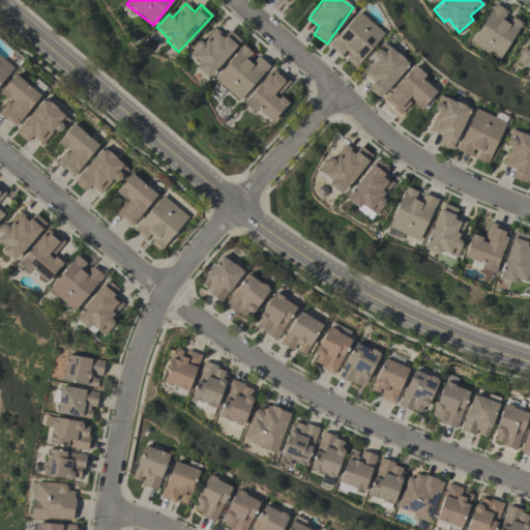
[(469,42),(498,60),(521,23),(508,15),(509,12),(494,3),(469,42)]
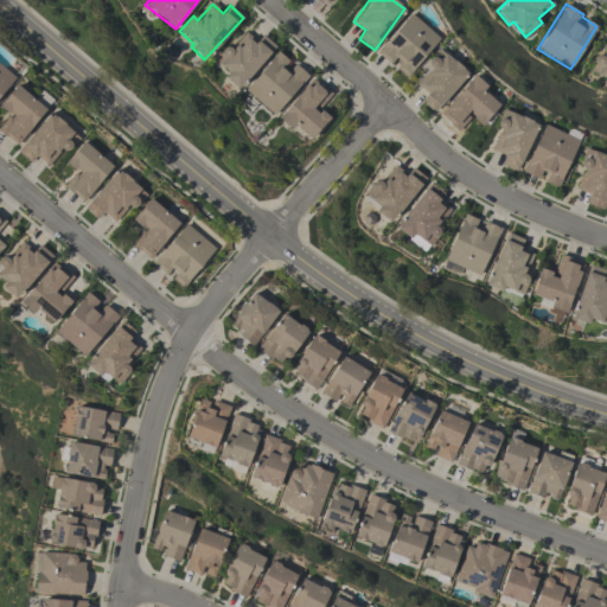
[(440,38),(409,13),(376,55),(393,68),(393,66),(407,77),(440,38)]
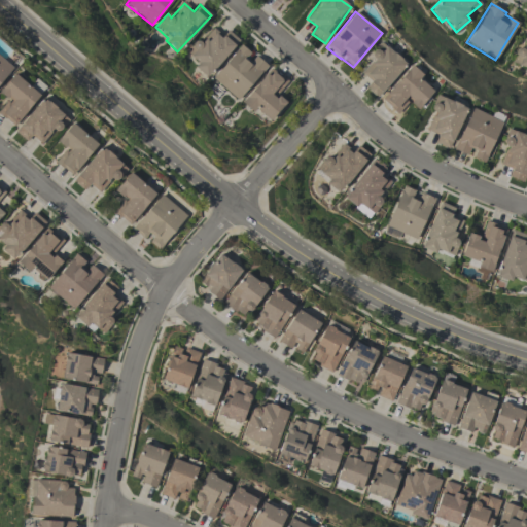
[(195,67),(207,77),(239,40),(227,30),(222,36),(213,28),(201,42),(196,39),(185,51),(198,63),(195,67)]
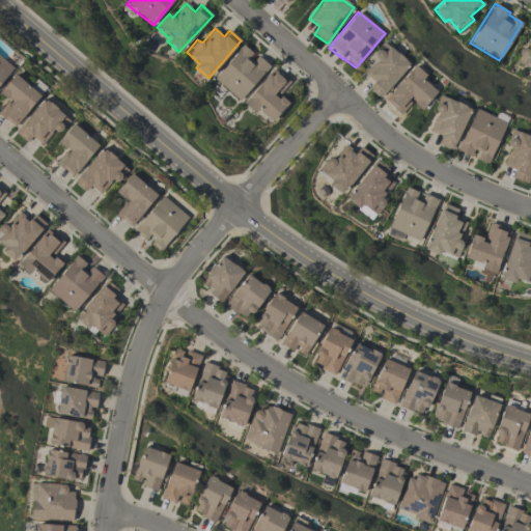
[(530,40),(528,50),(524,49),(519,65),(530,70),(530,76),(530,77),(530,40)]
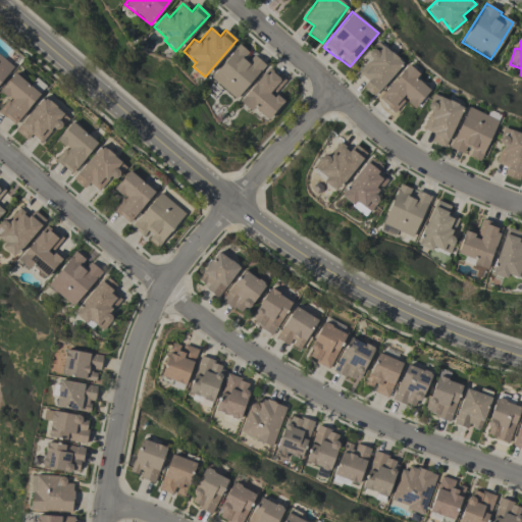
[(251,54),(240,45),(209,77),(233,99),(265,65),(252,53),(251,54)]
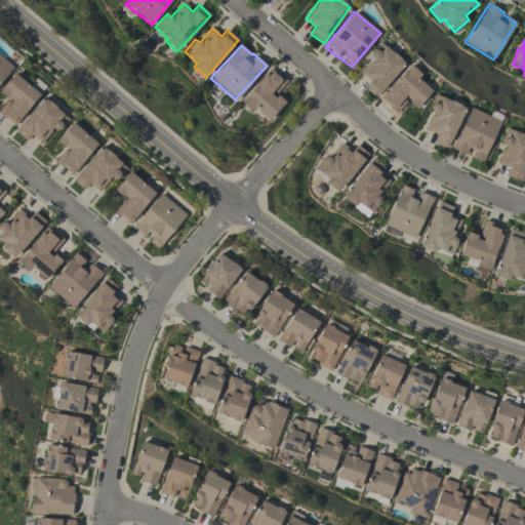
[(370,79),(364,88),(377,97),(404,62),(384,46),(379,52),(378,52),(362,73),(370,79)]
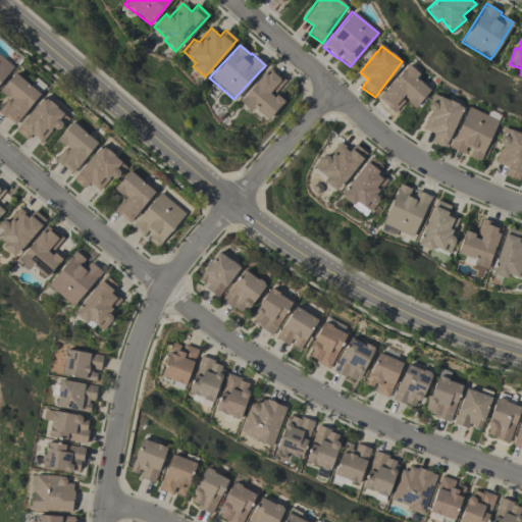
[(0,82),(12,65),(0,55),(0,82)]
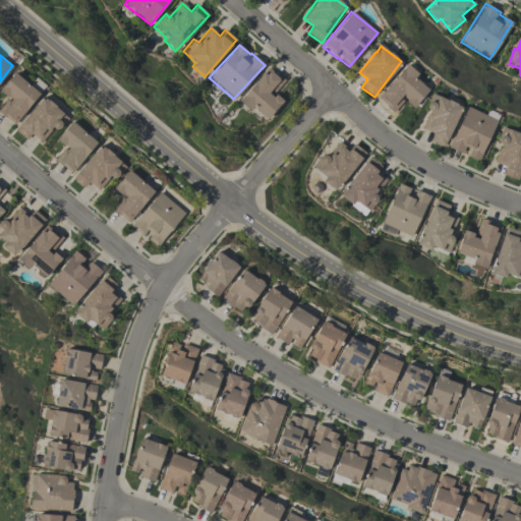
[(413,107),(428,91),(415,78),(418,74),(408,65),(378,98),(392,112),(404,99),(413,107)]
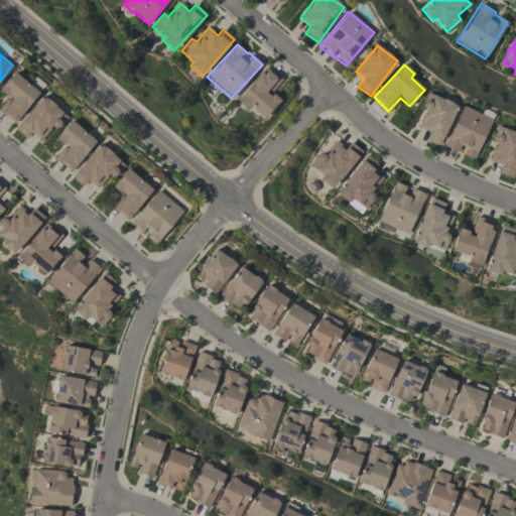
[(237,102),(248,111),(251,107),(265,119),(281,100),(271,92),(281,80),(266,67),(237,102)]
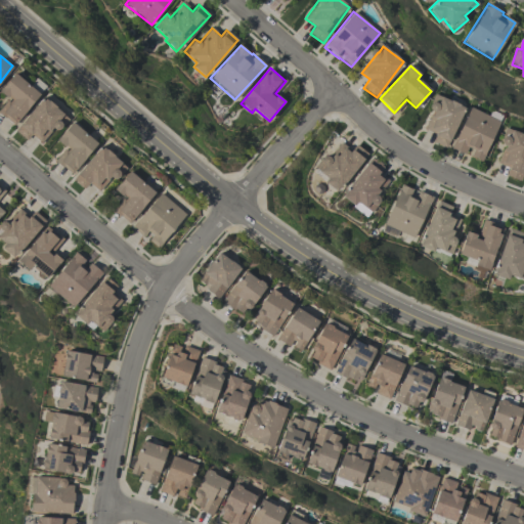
[(40,95),(15,73),(0,89),(0,92),(8,100),(0,108),(0,114),(12,125),(40,95)]
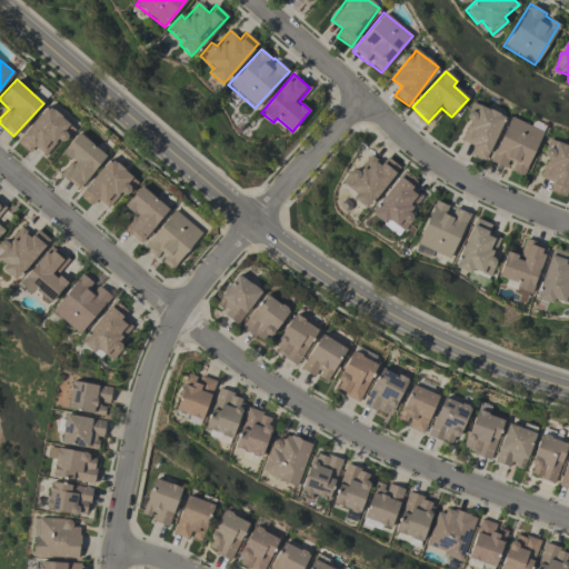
[(505,117),(472,101),(465,119),(470,121),(460,140),(472,147),(469,155),(485,161),(505,117)]
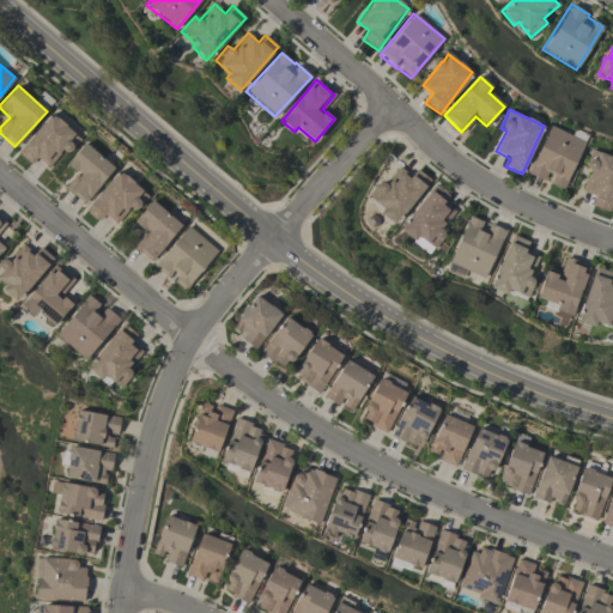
[(49,169),(78,137),(50,114),(17,153),(31,165),(36,158),(49,169)]
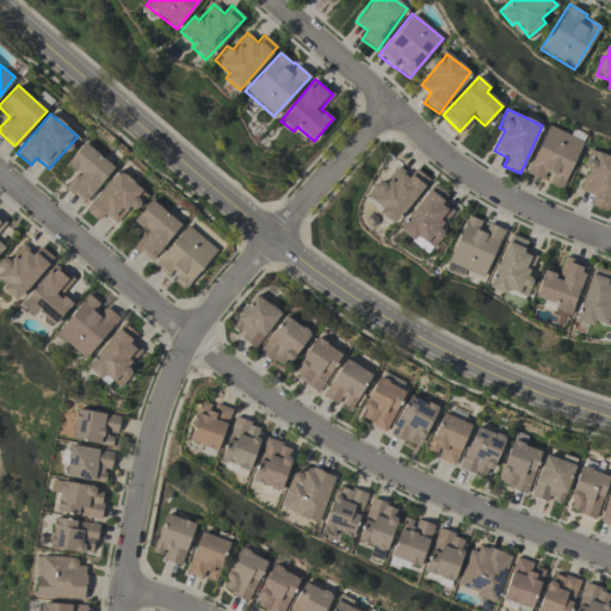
[(525,173),(544,181),(545,180),(561,189),(582,141),(548,124),(525,173)]
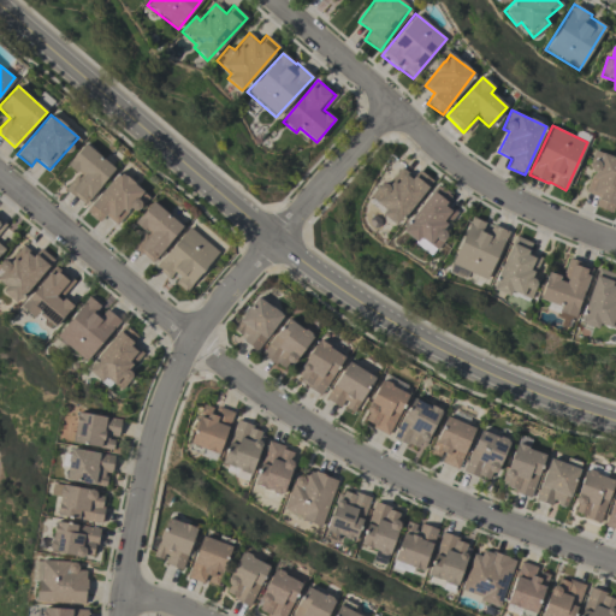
[(65,190),(83,205),(114,170),(86,143),(66,165),(78,176),(65,190)]
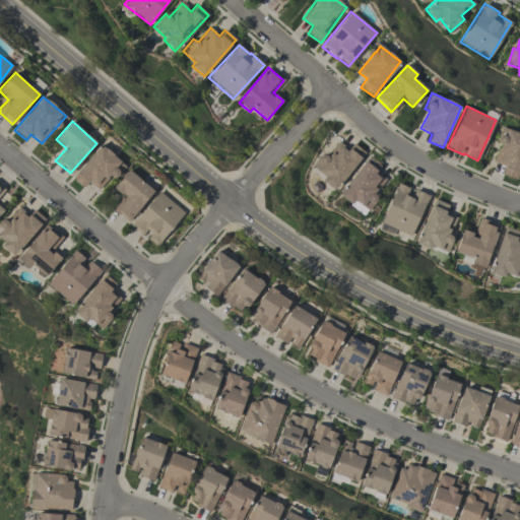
[(513,178),(519,152),(519,142),(518,142),(519,135),(519,132),(501,127),(496,143),(499,144),(494,163),(505,166),(502,175),(513,178)]
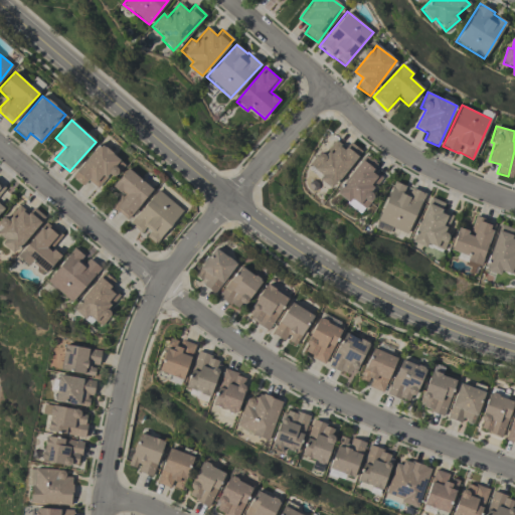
[(307,165),(331,187),(362,153),(350,142),(344,149),(335,142),(323,155),(319,152),(307,165)]
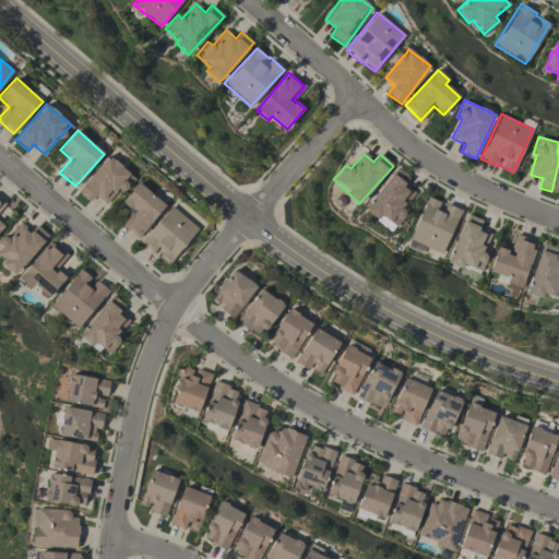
[(76,191),(90,202),(95,195),(107,206),(132,177),(108,155),(76,191)]
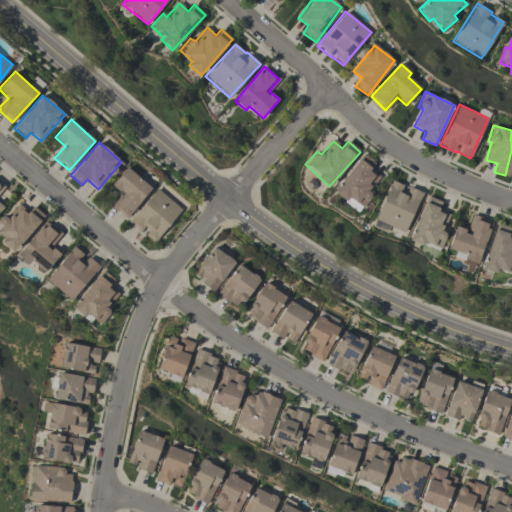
[(357,210),(381,178),(369,169),(375,162),(363,153),(333,192),(357,210)]
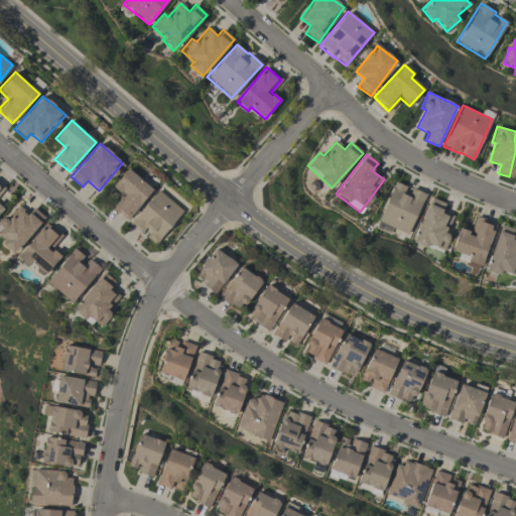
[(127,221),(152,189),(127,168),(113,186),(125,197),(114,210),(127,221)]
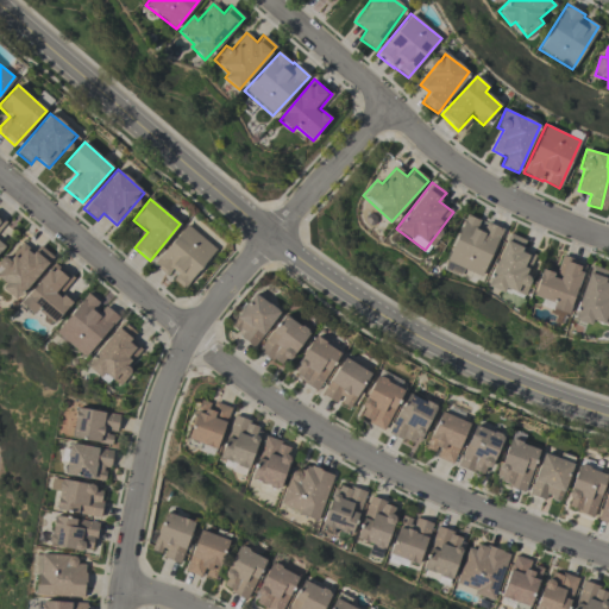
[(481,277),(502,228),(483,220),(482,221),(465,214),(445,262),(481,277)]
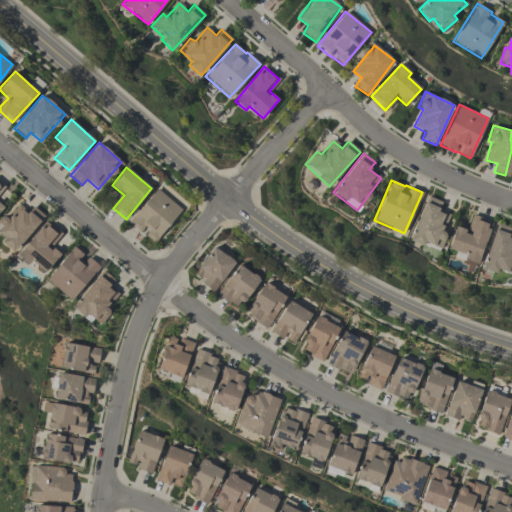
[(128,222),(142,234),(142,233),(154,243),(181,209),(156,188),(128,222)]
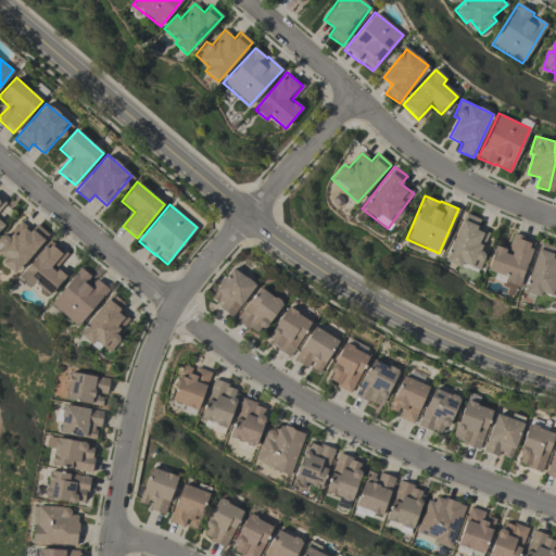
[(480,219),(465,213),(443,261),(459,268),(462,264),(478,270),(485,254),(479,251),(488,232),(477,227),(480,219)]
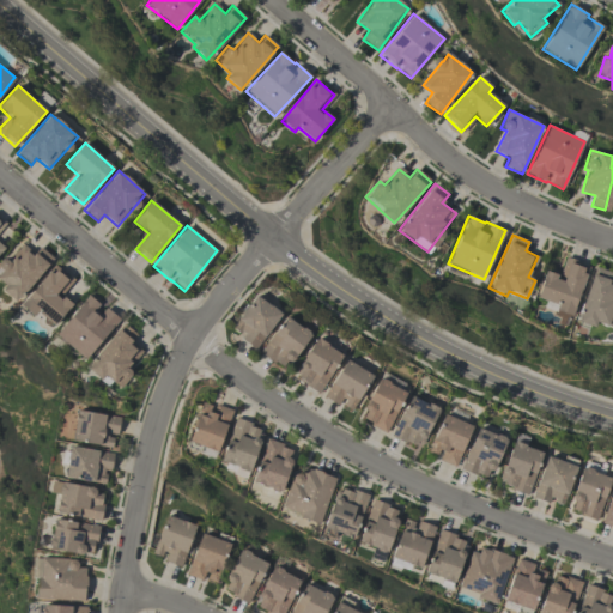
[(0,289),(0,290),(17,303),(53,258),(40,247),(34,254),(22,246),(8,262),(2,259),(0,260),(0,280),(5,284),(0,289)]
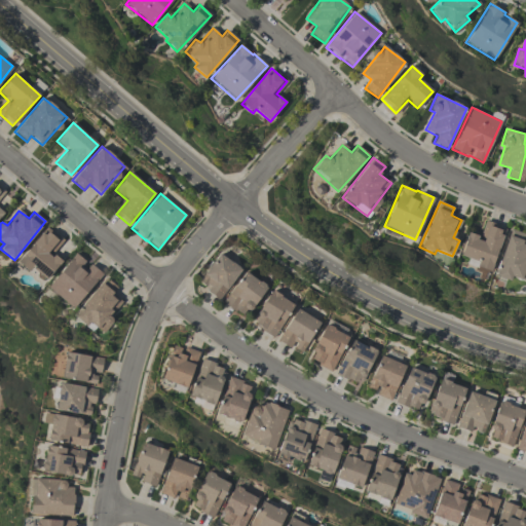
[(493,269),(503,227),(484,222),(481,237),(466,233),(459,260),(493,269)]
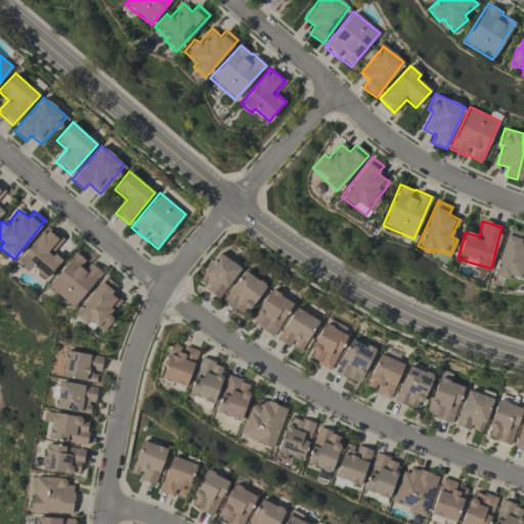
[(61,260),(52,252),(62,239),(47,226),(18,259),(44,280),(61,260)]
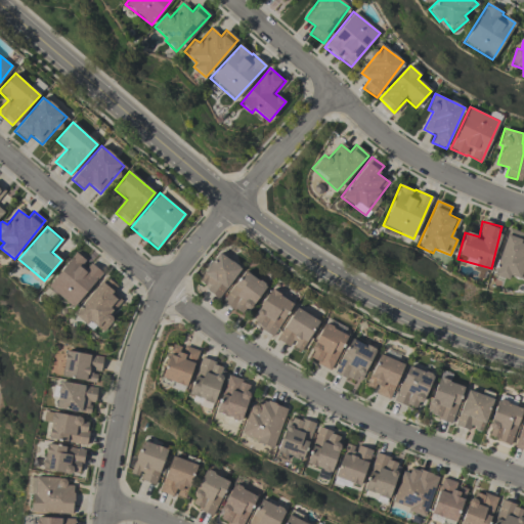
[(492,275),(508,280),(509,276),(513,277),(523,244),(523,233),(508,228),(492,275)]
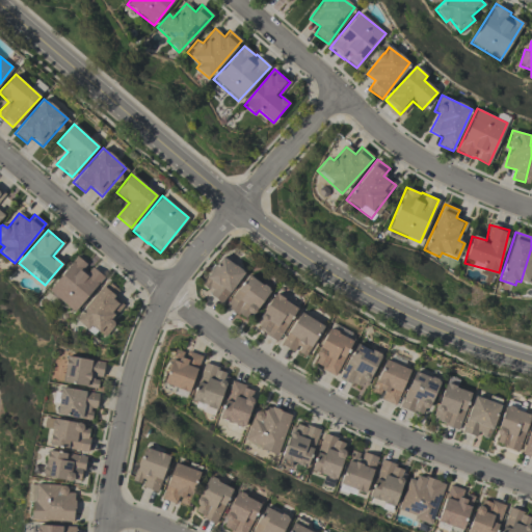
[(200,287),(222,302),(243,271),(221,256),(200,287)]
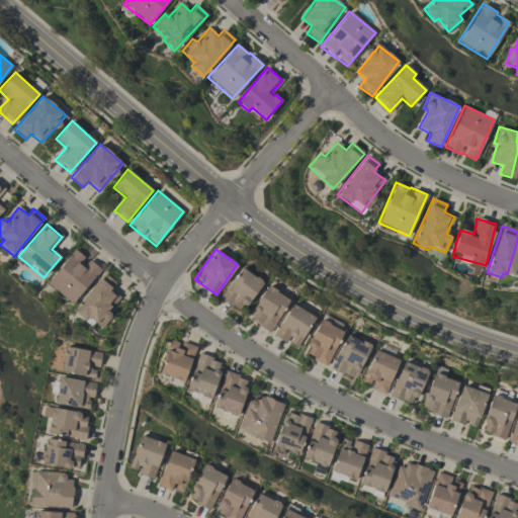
[(47,283),(72,304),(100,269),(87,258),(86,259),(75,250),(47,283)]
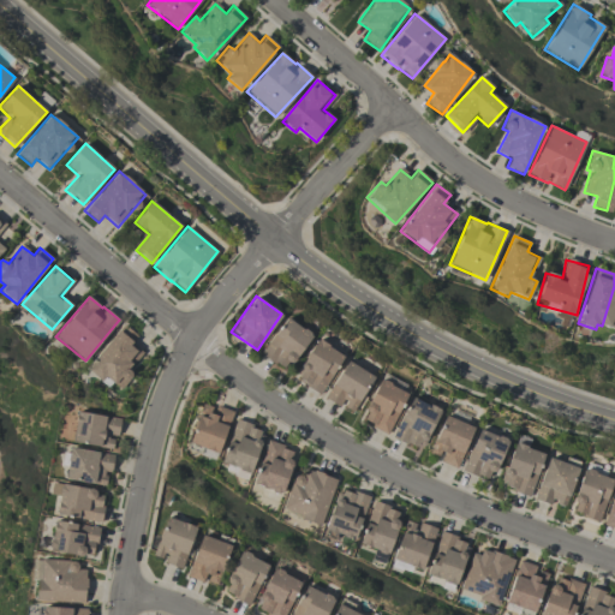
[(260,353),(275,365),(281,358),(291,364),(311,335),(287,317),(260,353)]
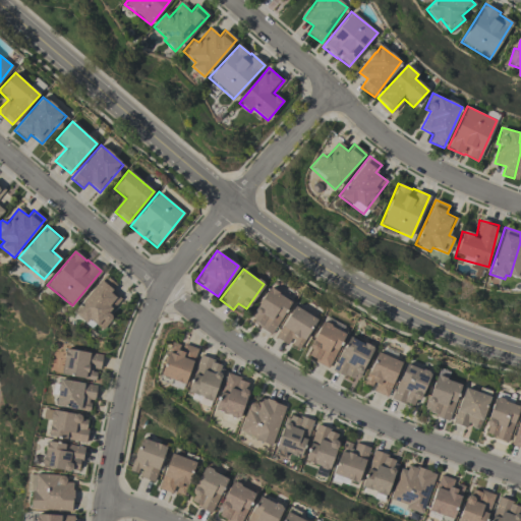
[(120,299),(111,290),(116,285),(105,276),(72,311),(85,323),(89,319),(101,330),(112,317),(108,312),(120,299)]
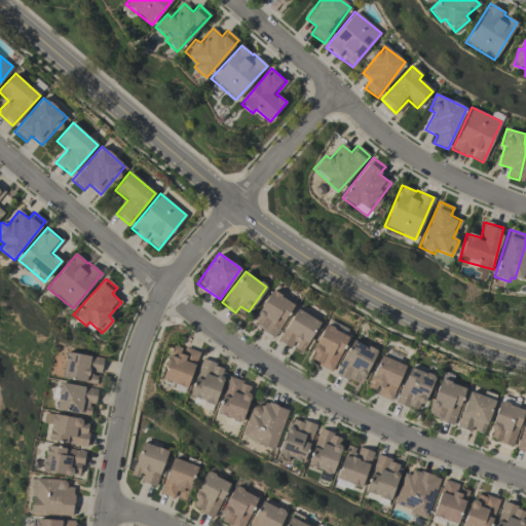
[(293,303),(270,290),(251,324),(273,337),(293,303)]
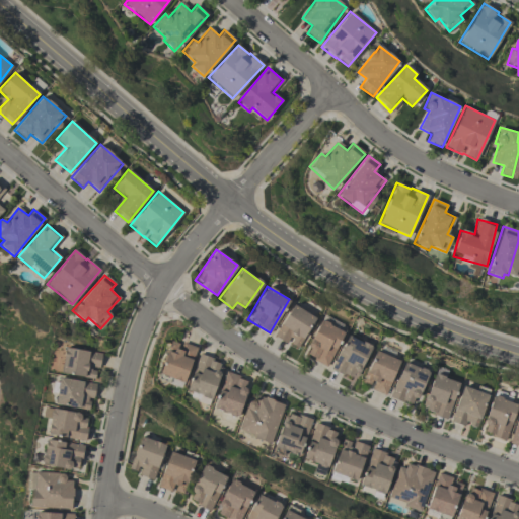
[(274,335),(296,349),(315,318),(293,304),(274,335)]
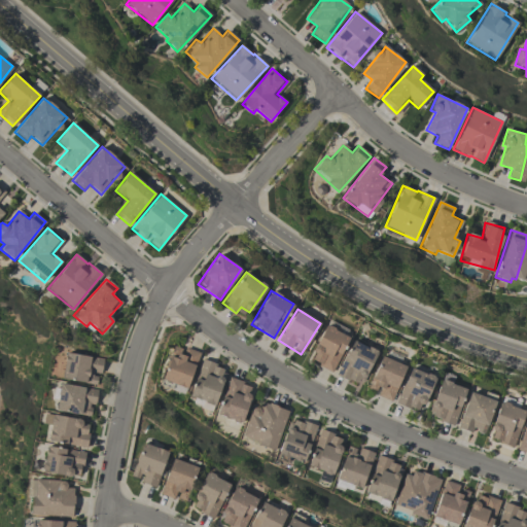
[(325,325),(309,360),(332,372),(349,337),(325,325)]
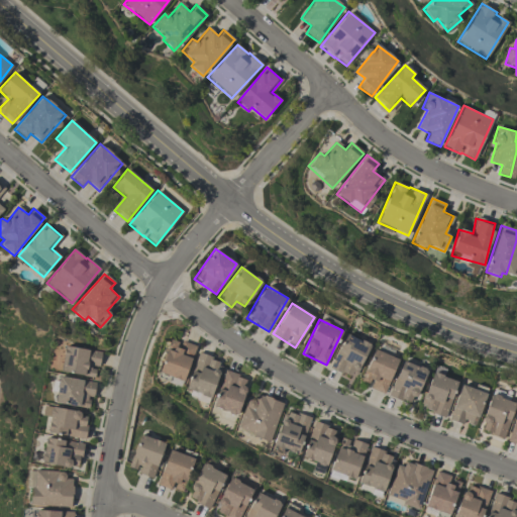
[(370,344),(345,333),(330,368),(354,378),(370,344)]
